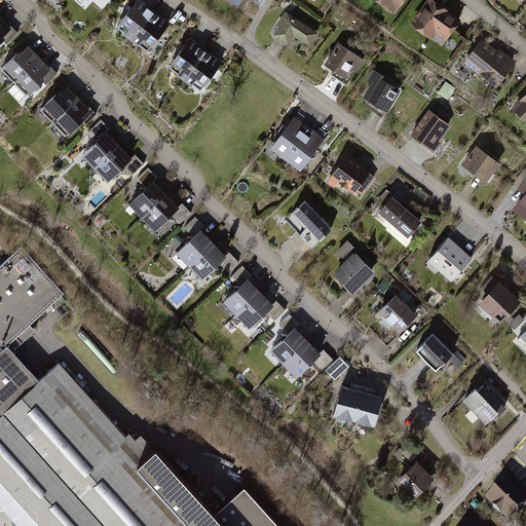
[(153,12),(138,0),(137,0),(117,26),(132,38),(153,12)]
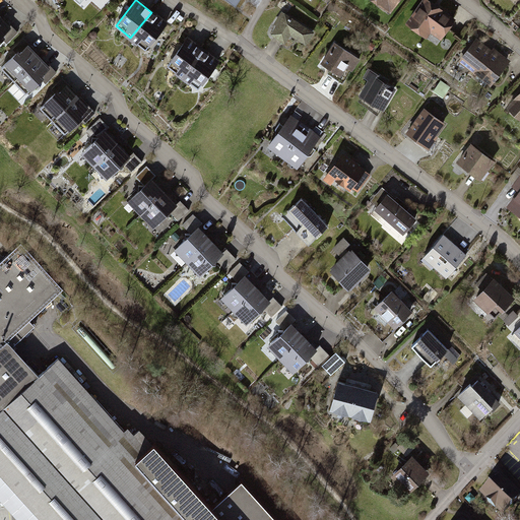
[(375,0),(390,10),(396,0),(375,0)]
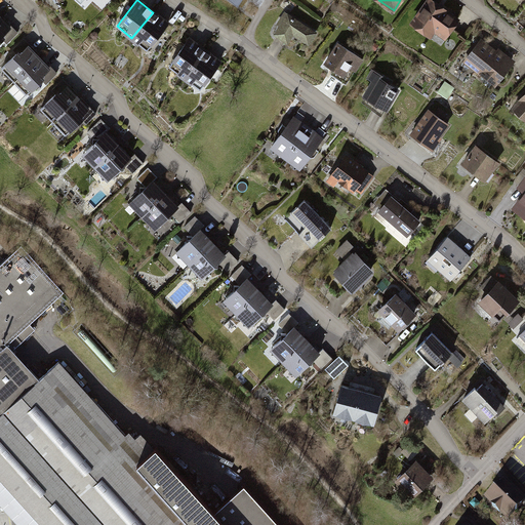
[(457,19),(430,0),(429,0),(412,24),(429,35),(434,29),(445,37),(457,19)]
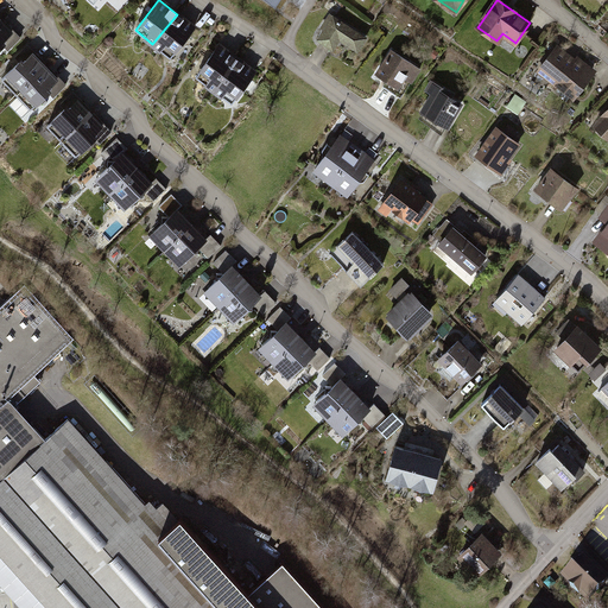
[(194,27),(177,14),(152,44),(170,58),(194,27)]
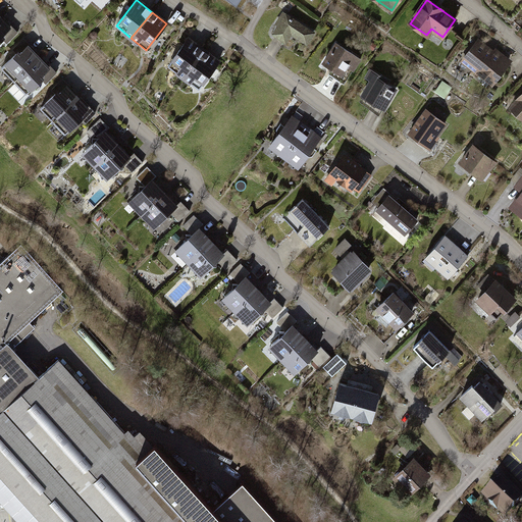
[(313,33),(283,13),(276,23),(279,24),(274,33),(285,41),(292,33),(307,43),(313,33)]
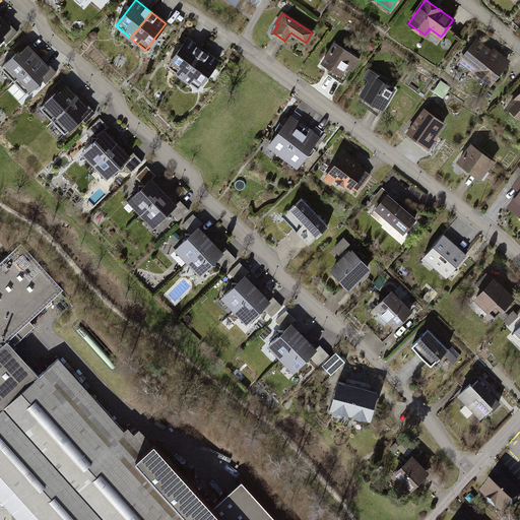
[(7,43),(17,33),(5,20),(4,21),(0,17),(0,41),(3,38),(7,43)]
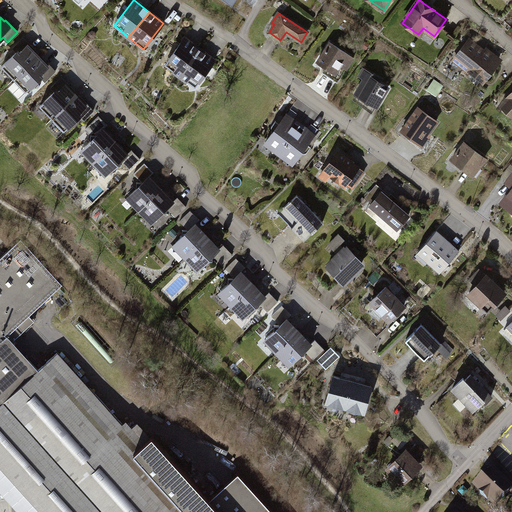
[(13,79),(37,56),(33,51),(34,50),(23,38),(13,48),(17,52),(1,67),(13,79)]
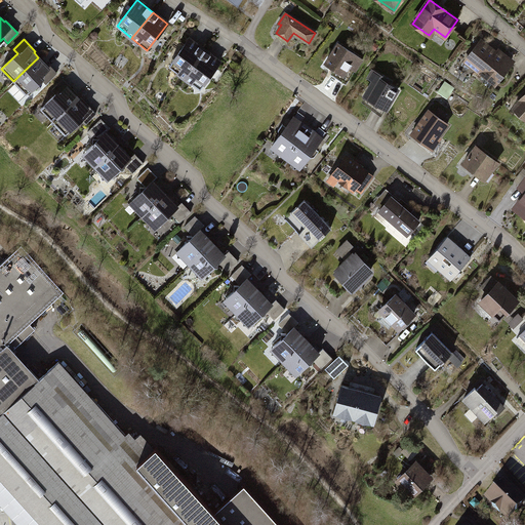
[(204,51),(189,39),(169,66),(185,78),(204,51)]
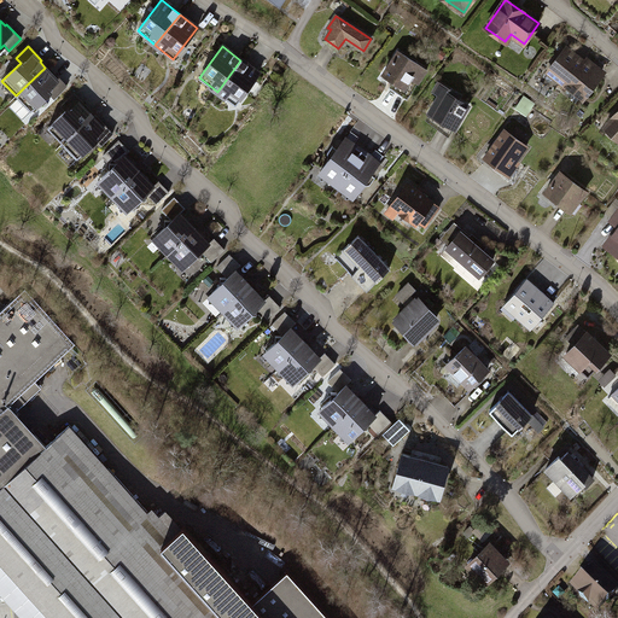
[(601,75),(566,48),(548,73),(583,98),(601,75)]
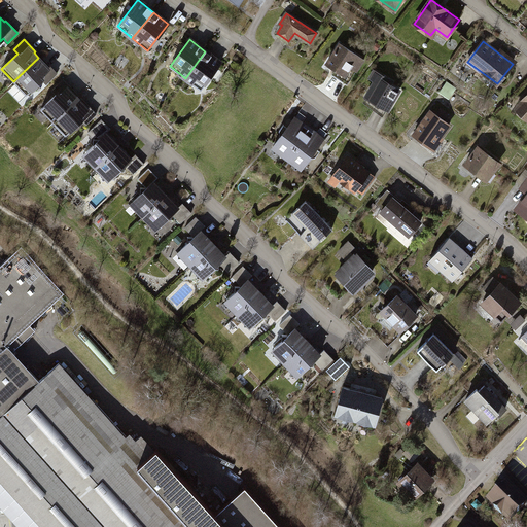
[(347,84),(363,60),(340,44),(327,64),(336,69),(332,74),(347,84)]
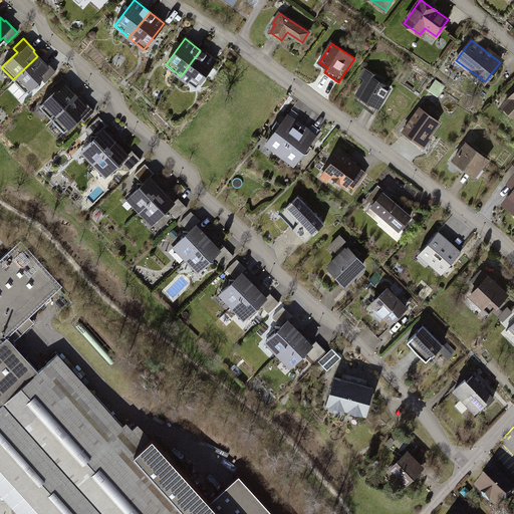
[(216,61),(200,50),(181,76),(196,87),(216,61)]
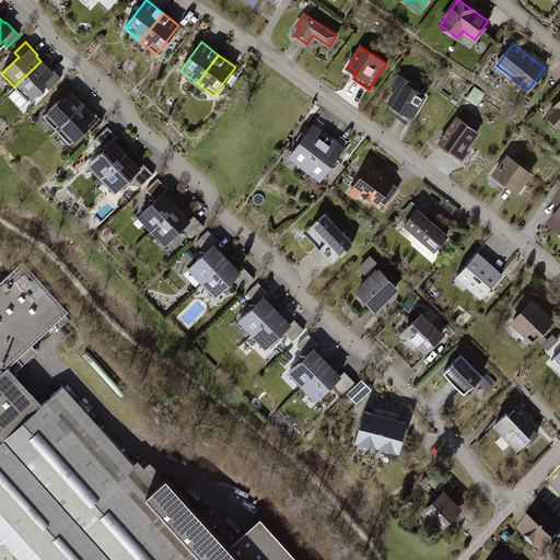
[(49,89),(60,78),(48,65),(46,67),(41,61),(14,86),(28,101),(45,84),(49,89)]
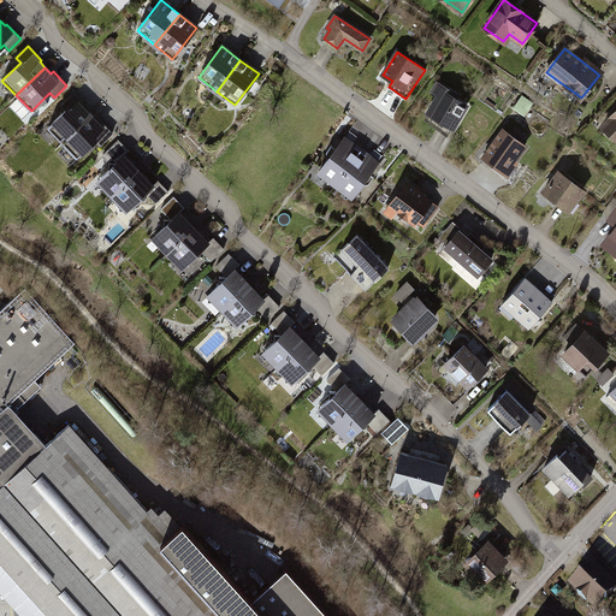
[(456,94),(444,87),(427,113),(454,128),(467,105),(455,98),(456,94)]
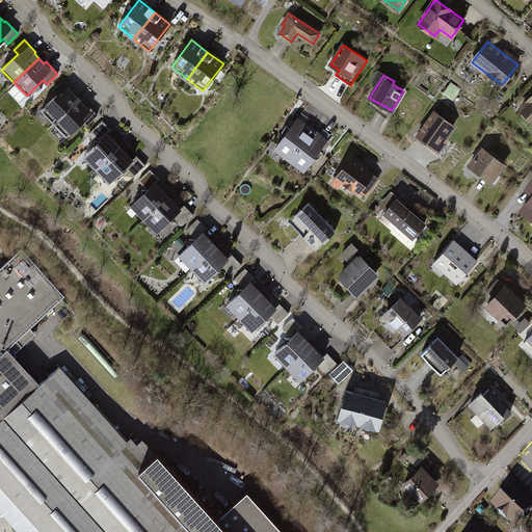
[(458,91),(449,85),(444,92),(452,99),(458,91)]
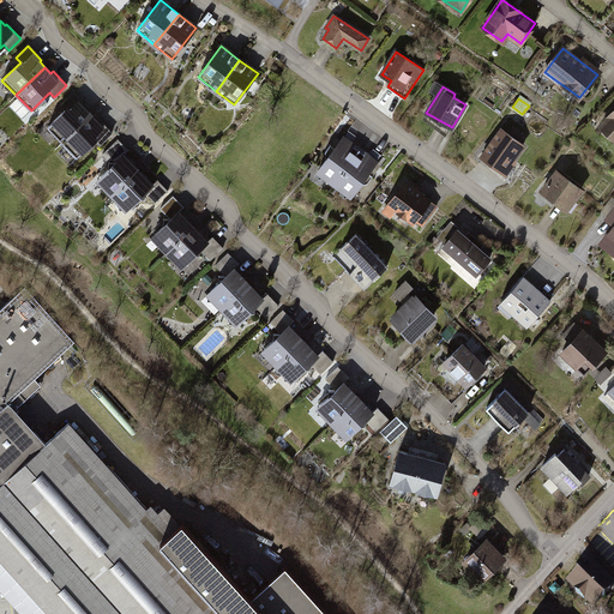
[(62,143),(90,115),(78,102),(68,112),(66,109),(48,127),(62,143)]
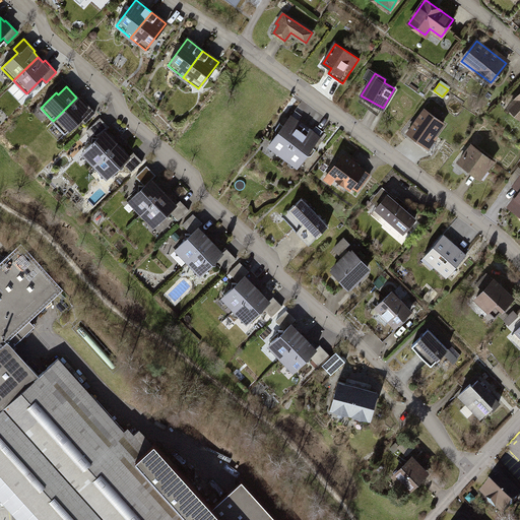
[(519,94),(509,107),(519,117),(519,94)]
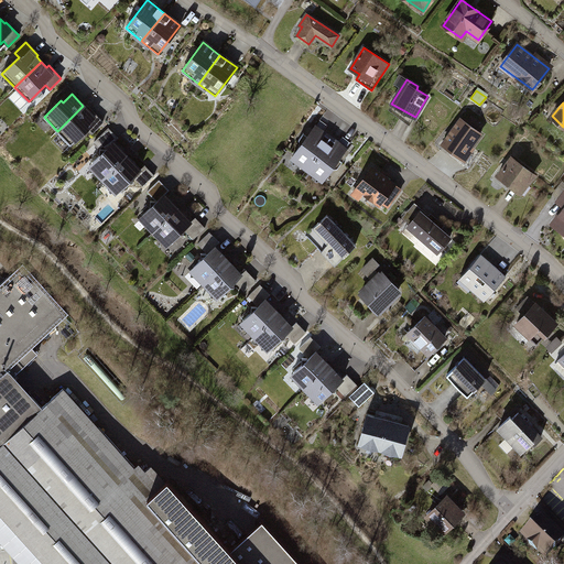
[(91,133),(102,122),(96,115),(94,117),(83,106),(57,131),(71,144),(87,128),(91,133)]
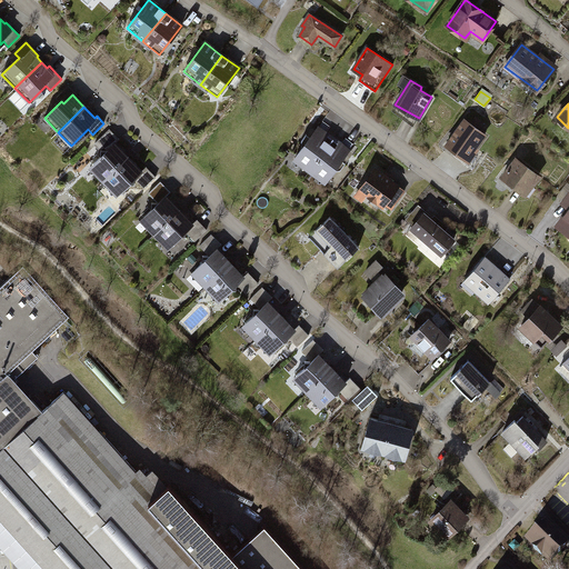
[(446,145),(467,160),(486,135),(465,120),(446,145)]
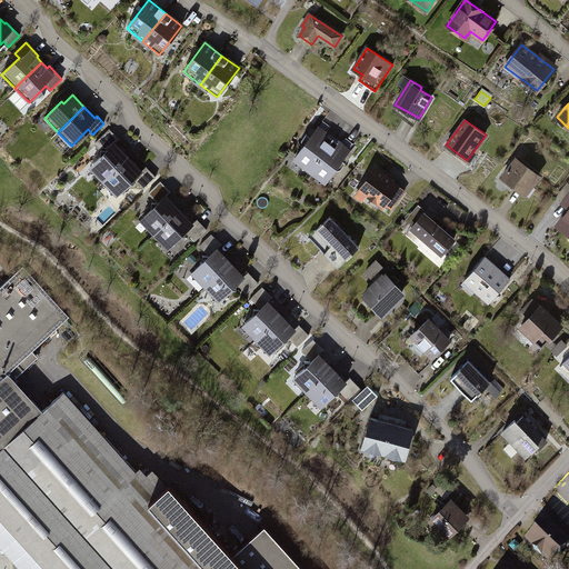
[(323,122),(319,128),(326,132),(330,127),(323,122)]
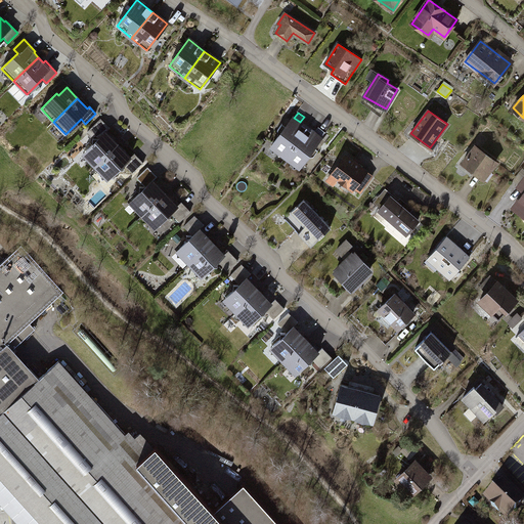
[(286,157),(307,127),(300,122),(294,118),(293,117),(286,126),(281,124),(277,130),(278,136),(273,143),(277,146),(278,151),(286,157)]
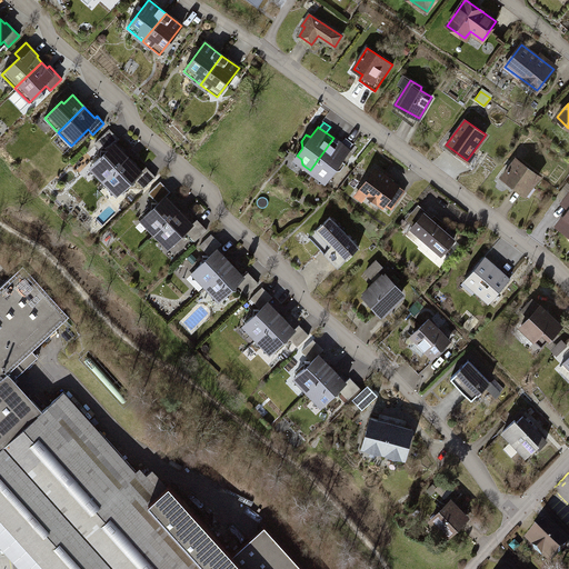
[(103,180),(128,157),(115,143),(119,139),(110,129),(98,140),(108,150),(100,150),(100,157),(93,163),(97,168),(97,173),(103,180)]
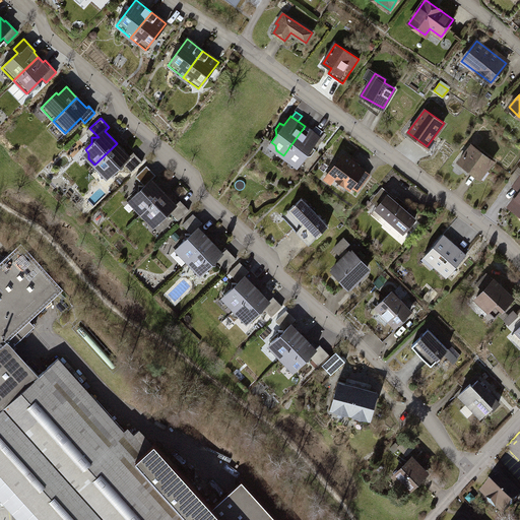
[(312,146),(319,137),(318,136),(313,132),(305,126),(283,155),(290,161),(296,160),(300,164),(305,156),(311,155),(316,149),(312,146)]
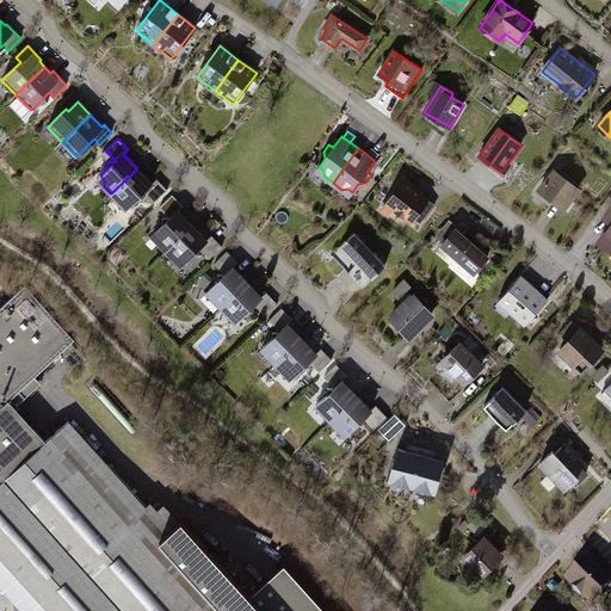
[(368,155),(374,160),(378,154),(371,149),(368,155)]
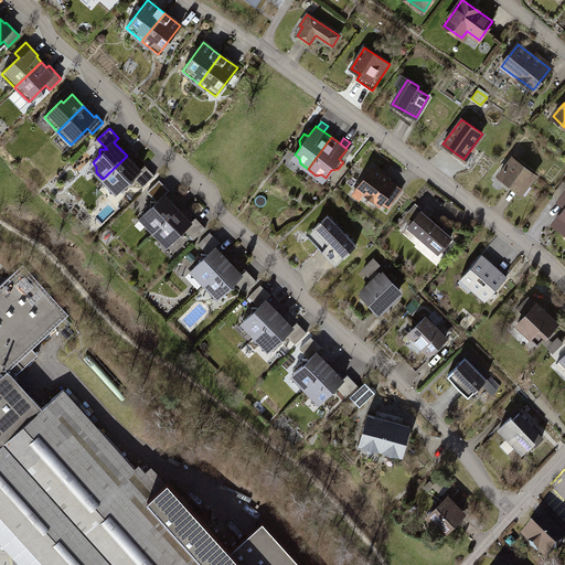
[(144,187),(155,176),(145,166),(140,170),(127,156),(103,179),(110,187),(116,187),(119,190),(127,183),(134,183),(134,177),(144,187)]
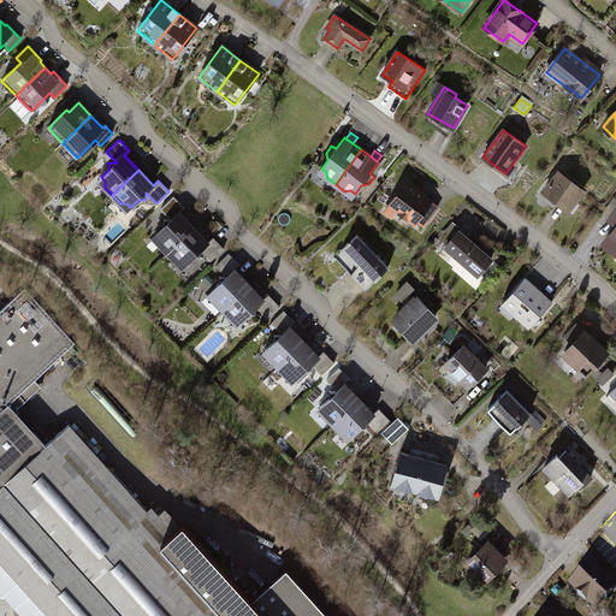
[(560,171),(544,191),(567,209),(574,199),(576,200),(584,190),(560,171)]
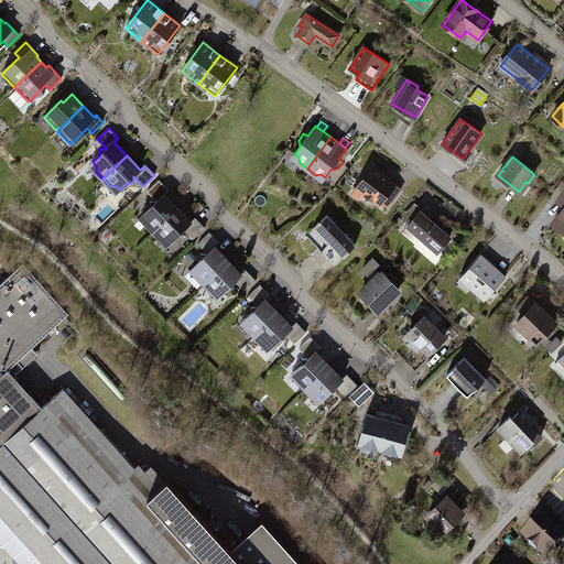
[(388,207),(401,190),(372,167),(357,187),(380,204),(381,202),(388,207)]
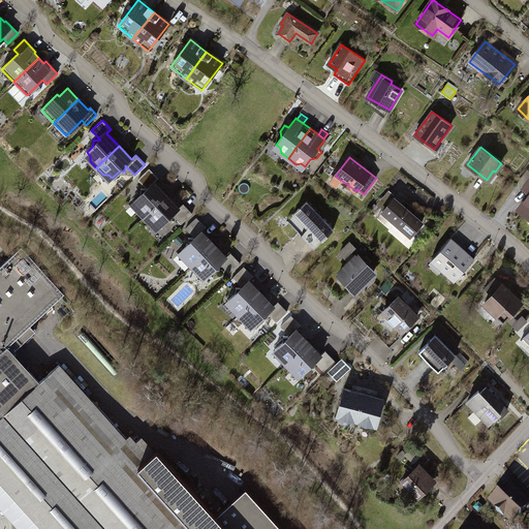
[(144,217),(166,195),(154,182),(158,178),(149,168),(138,180),(148,188),(141,188),(141,195),(134,201),(137,205),(137,211),(144,217)]
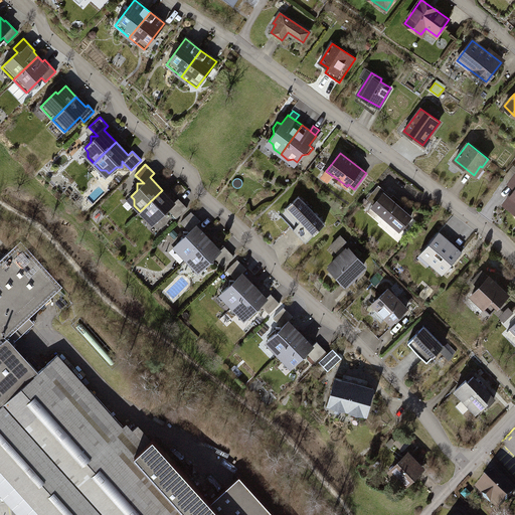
[(514,175),(510,183),(514,187),(514,190),(505,203),(514,210),(514,175)]
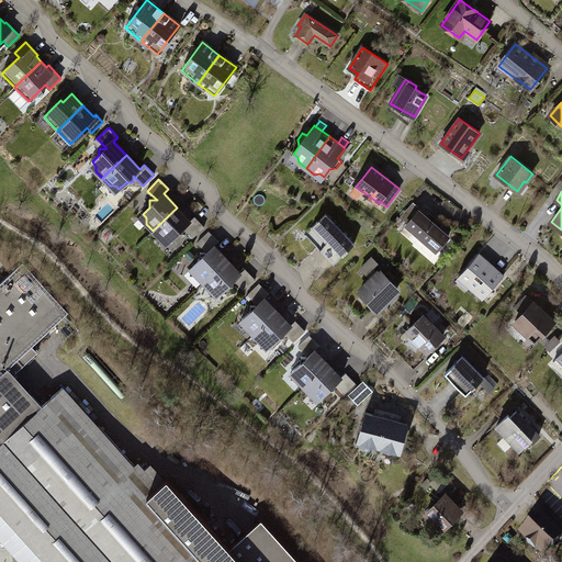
[(193,238),(204,226),(194,216),(190,221),(177,208),(153,231),(159,237),(166,237),(169,242),(177,235),(183,235),(183,228),(193,238)]
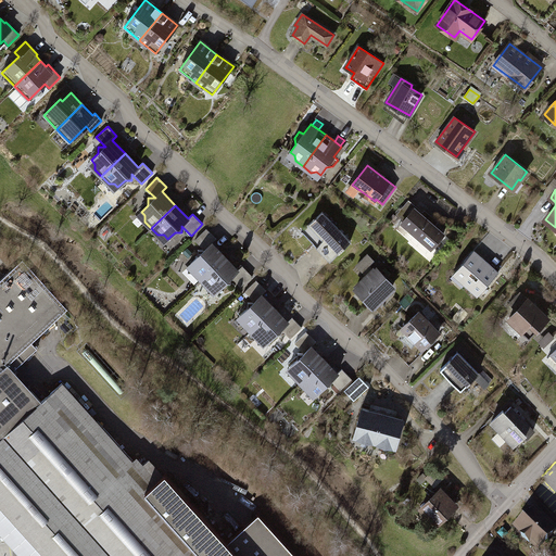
[(431,249),(444,235),(434,226),(438,222),(425,211),(421,214),(414,209),(402,223),(431,249)]
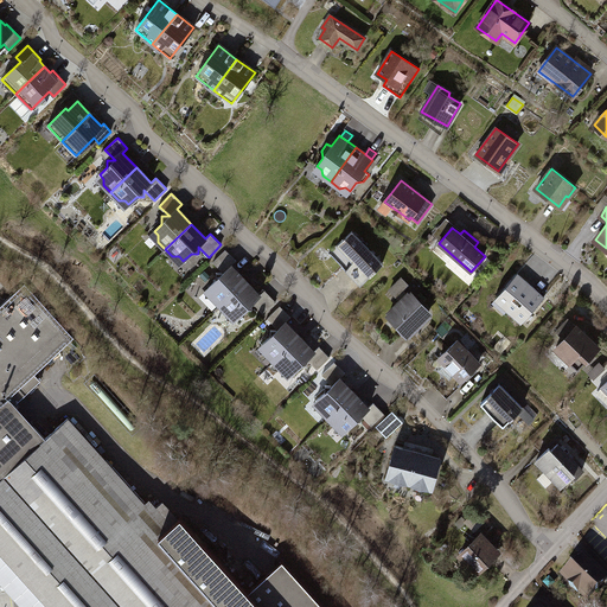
[(383,263),(352,231),(339,243),(356,261),(345,270),(360,286),(383,263)]
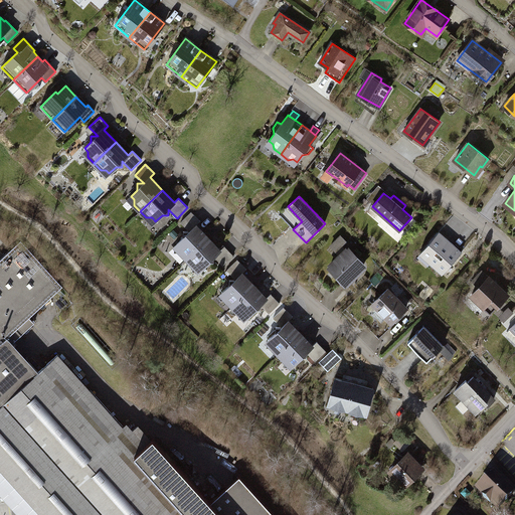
[(186,259),(208,237),(196,225),(200,221),(191,212),(181,222),(189,231),(183,231),(183,237),(177,243),(180,247),(180,252),(186,259)]
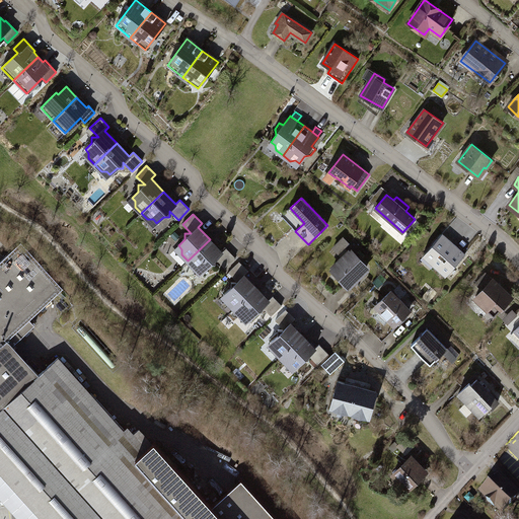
[(175,240),(179,236),(174,231),(170,235),(175,240)]
